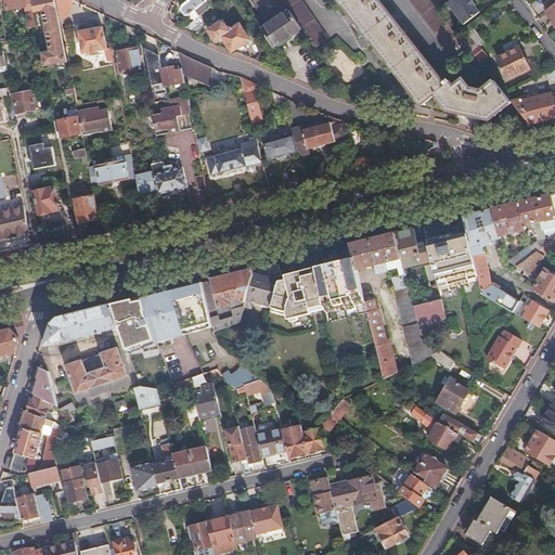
[(44,65),(65,61),(52,0),(31,0),(35,11),(41,10),(50,51),(42,53),(44,65)]
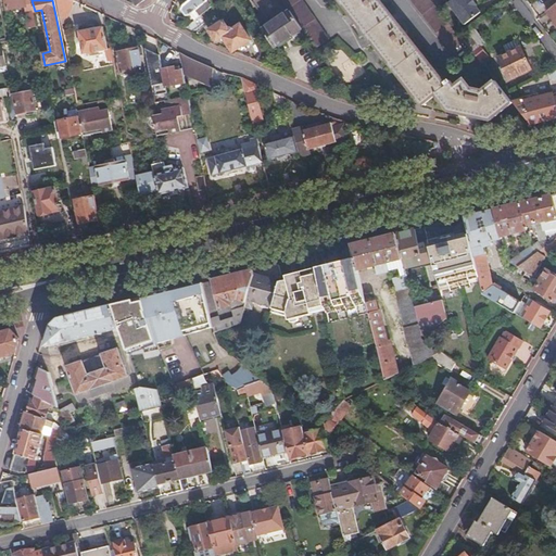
[(54,0),(59,16),(66,16),(73,0),(54,0)]
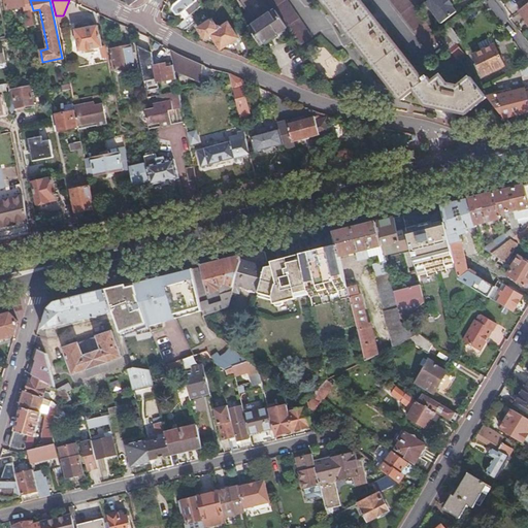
[(195,0),(179,0),(172,5),(170,10),(175,15),(178,14),(185,10),(188,14),(200,6),(195,0)]
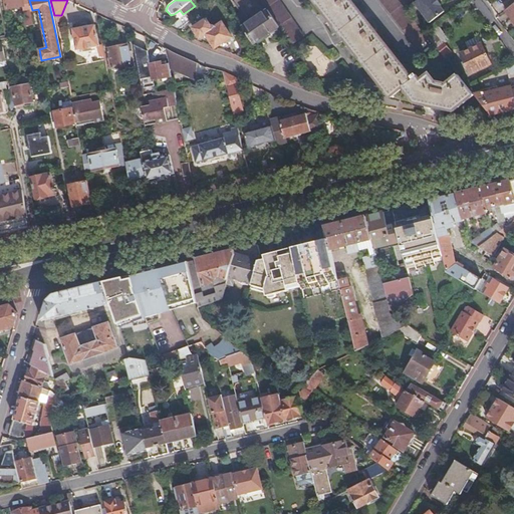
[(278,25),(291,44),(304,36),(280,0),(261,0),(266,8),(278,25)]
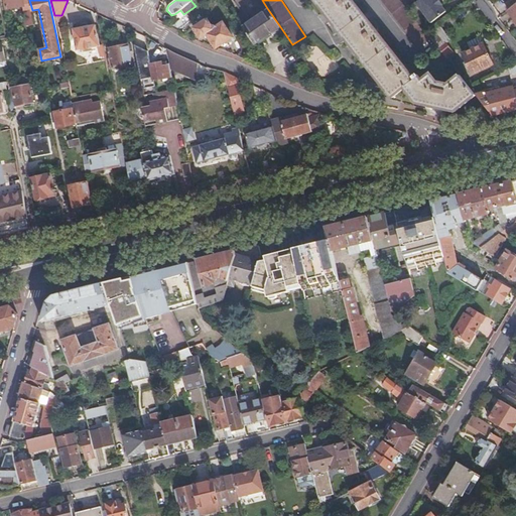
[(455,109),(475,93),(471,88),(458,73),(445,82),(435,80),(428,72),(420,79),(415,73),(410,75),(351,0),(314,0),(331,20),(390,96),(403,87),(415,102),(455,109)]
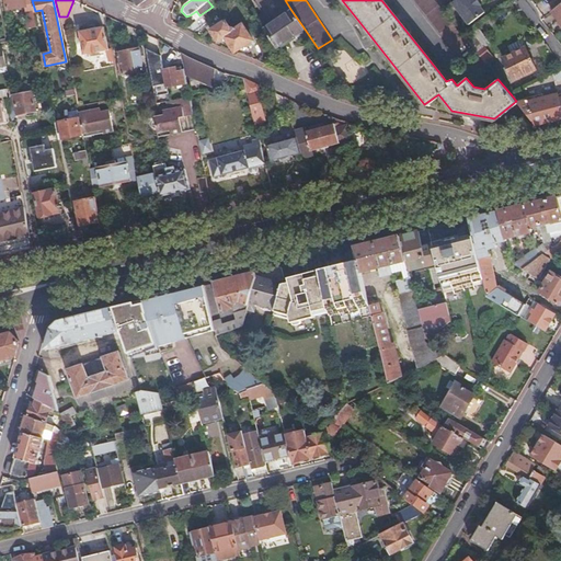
[(414,0),(456,52),(468,42),(466,38),(434,0),(414,0)]
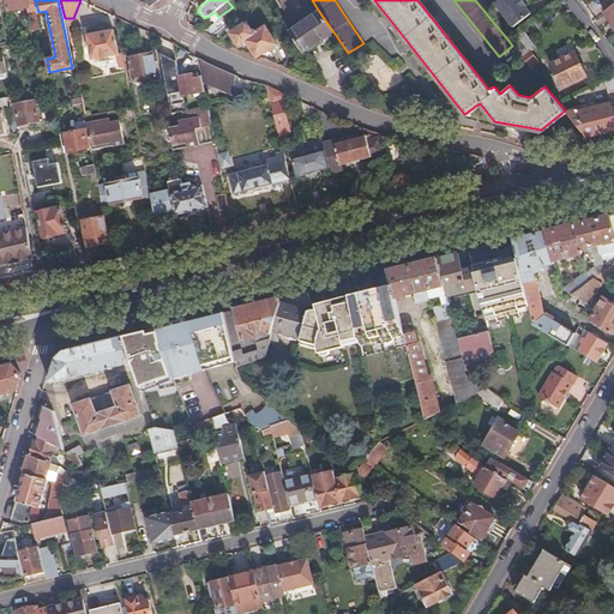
[(498,0),(495,2),(513,26),(531,12),(525,6),(527,5),(523,0),(498,0)]
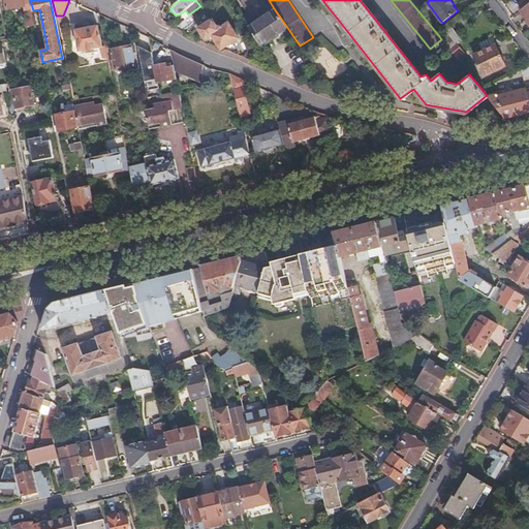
[(528,2),(519,11),(528,24),(528,2)]
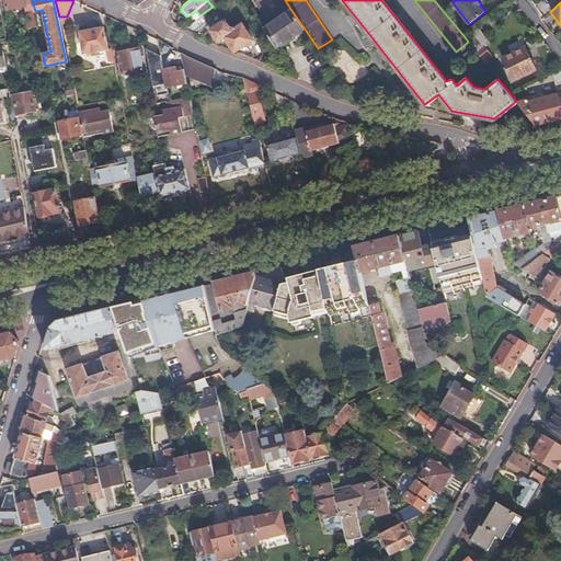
[(238,16),(244,12),(241,7),(235,11),(238,16)]
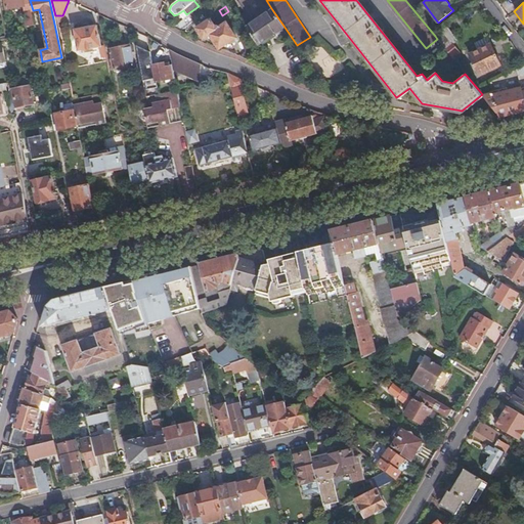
[(257,43),(284,26),(271,8),(245,25),(257,43)]
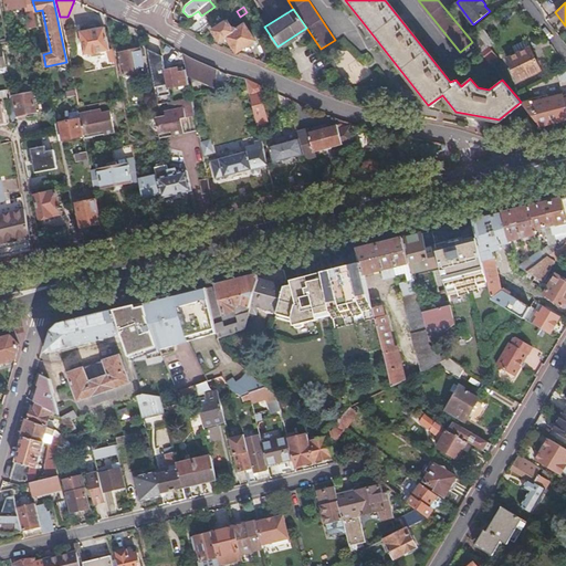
[(28,28),(35,27),(32,10),(24,12),(28,28)]
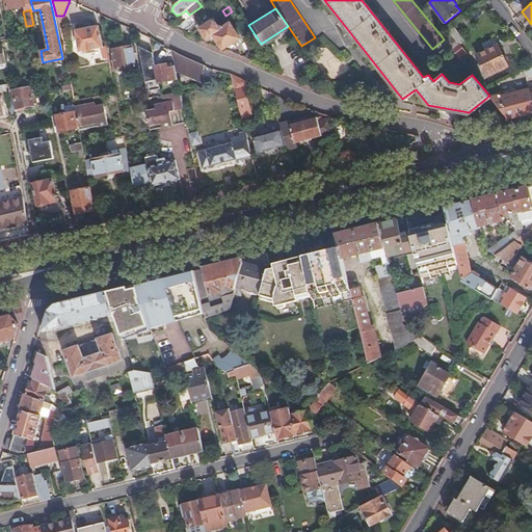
[(189,15),(179,23),(183,30),(194,22),(189,15)]
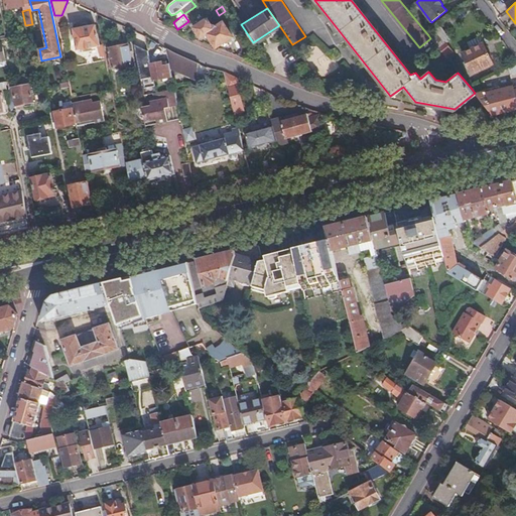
[(216,46),(232,36),(223,22),(214,27),(212,25),(209,26),(204,18),(192,25),(200,36),(206,32),(216,46)]
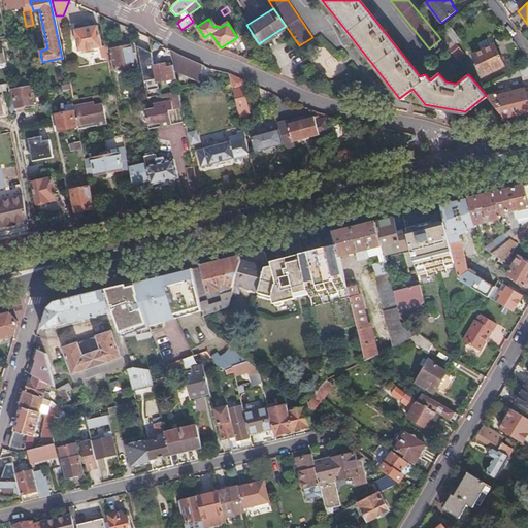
[(77,50),(99,45),(95,25),(73,29),(77,50)]
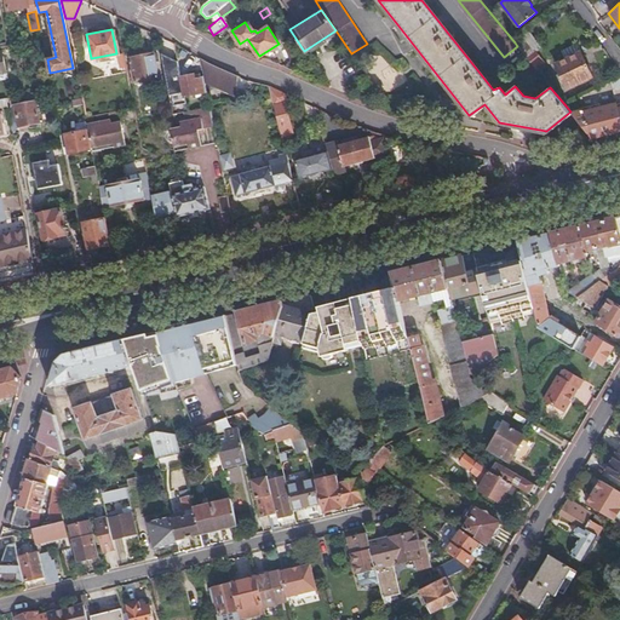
[(517,46),(537,69),(544,63),(535,52),(544,47),(529,30),(515,42),(517,46)]
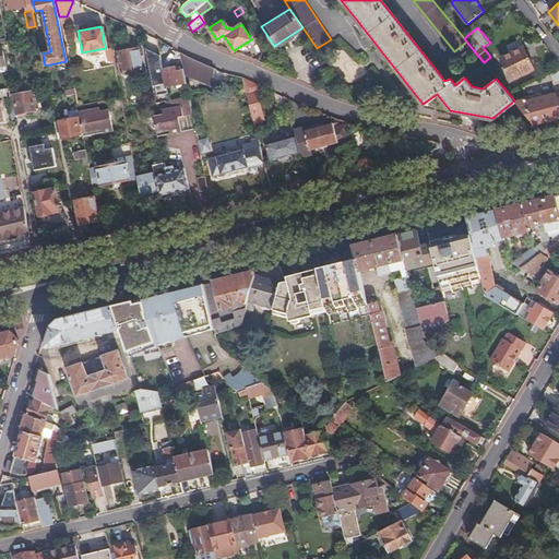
[(166,86),(186,82),(183,70),(177,71),(176,68),(163,70),(159,56),(147,45),(146,37),(142,37),(154,95),(167,93),(166,86)]
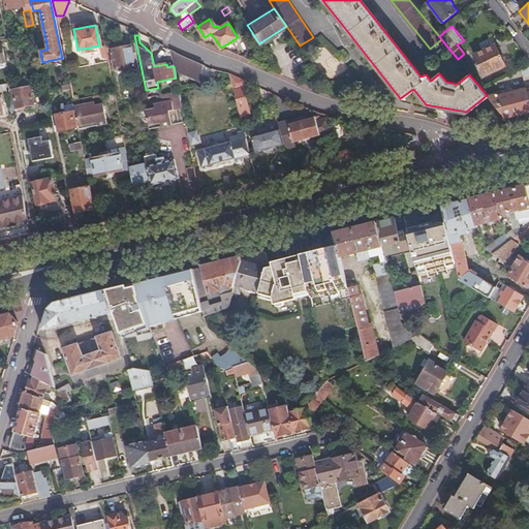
[(475,55),(479,62),(476,64),(478,68),(481,67),(486,76),(506,66),(494,41),(485,47),(487,50),(475,55)]
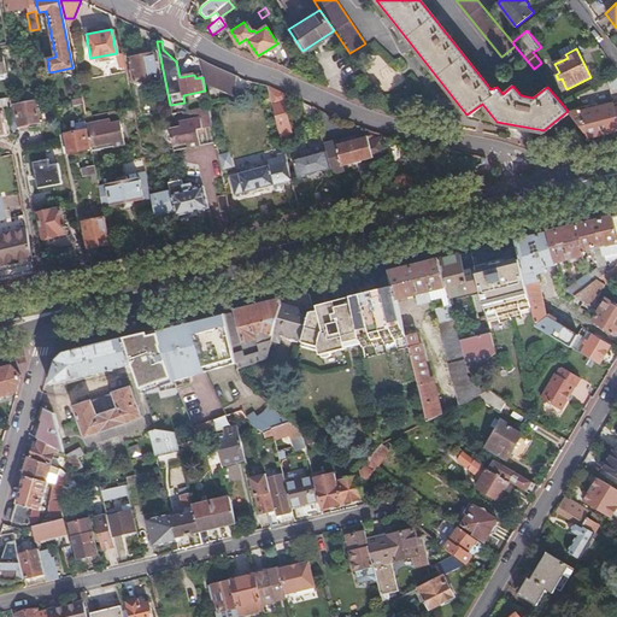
[(157,62),(153,63),(151,53),(148,53),(146,50),(140,51),(140,54),(128,57),(131,81),(151,77),(152,82),(157,81),(154,71),(159,70),(157,62)]
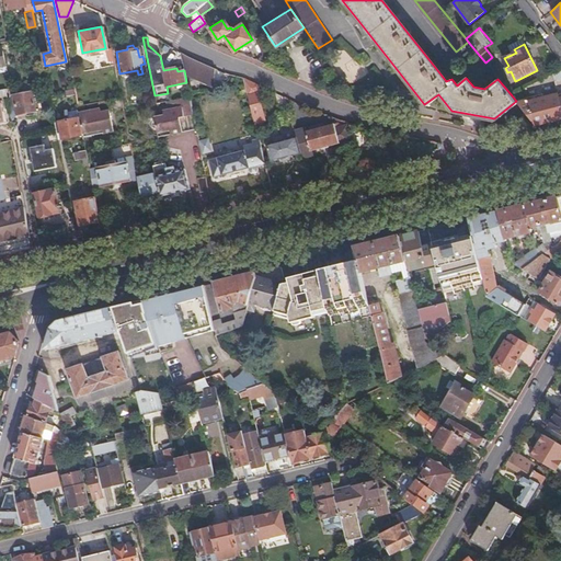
[(206,82),(214,65),(181,49),(184,68),(193,72),(198,79),(206,82)]
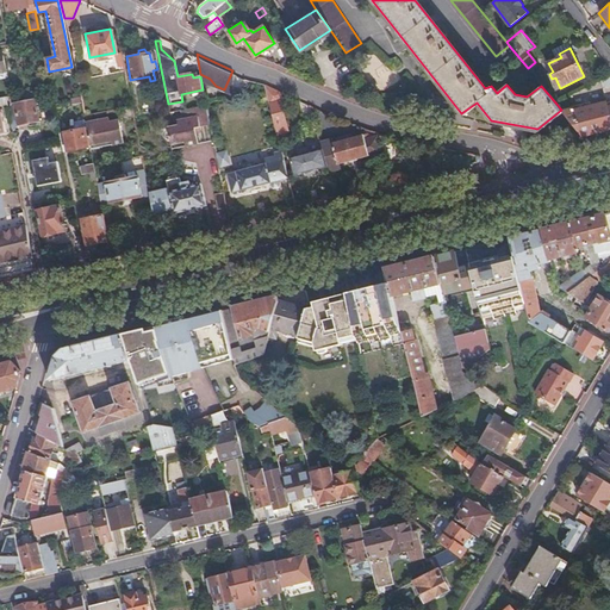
[(279,68),(288,73),(294,69),(290,61),(279,68)]
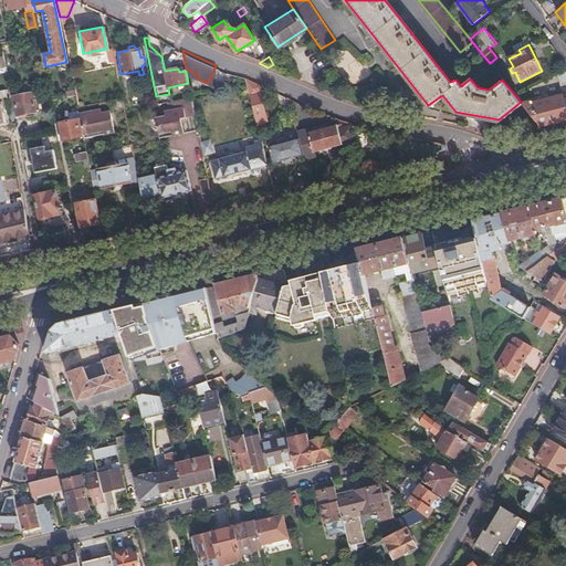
[(521,102),(540,125),(549,123),(562,121),(565,118),(565,70),(516,96),(521,102)]
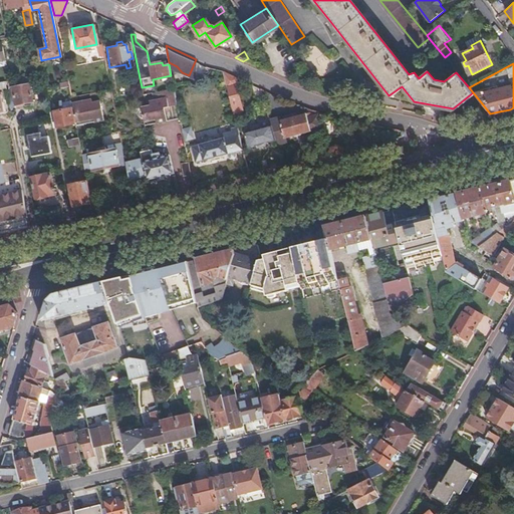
[(223,71),(231,106),(234,105),(234,101),(240,100),(235,81),(238,78),(223,71)]
